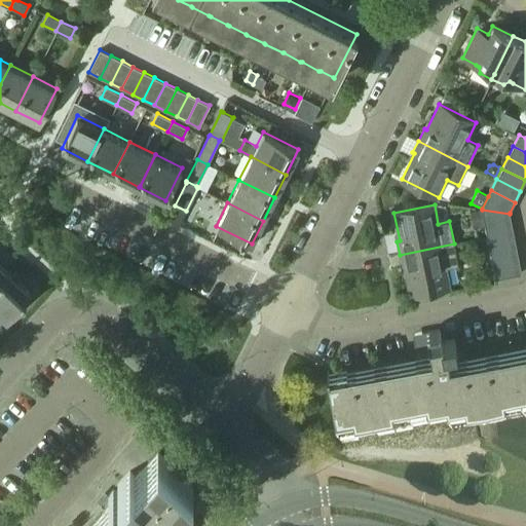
[(485,226),(482,210),(482,209),(470,211),(473,228),(485,226)]
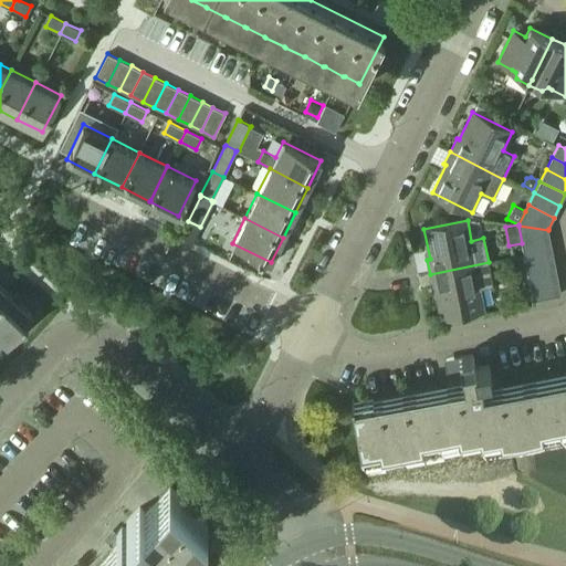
[(523,248),(551,242),(548,230),(519,226),(522,243),(523,248)]
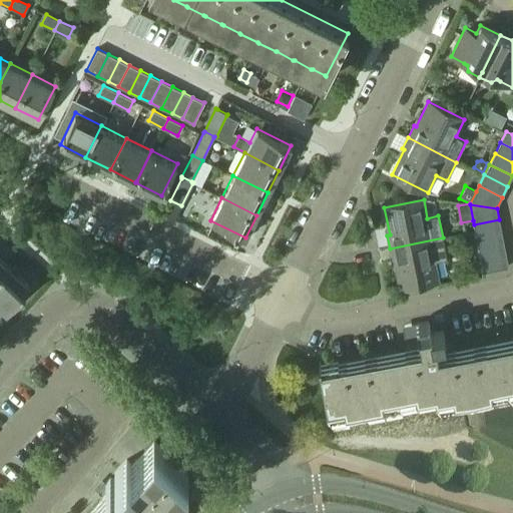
[(499,219),(474,224),(475,232),(476,236),(501,231),(499,219)]
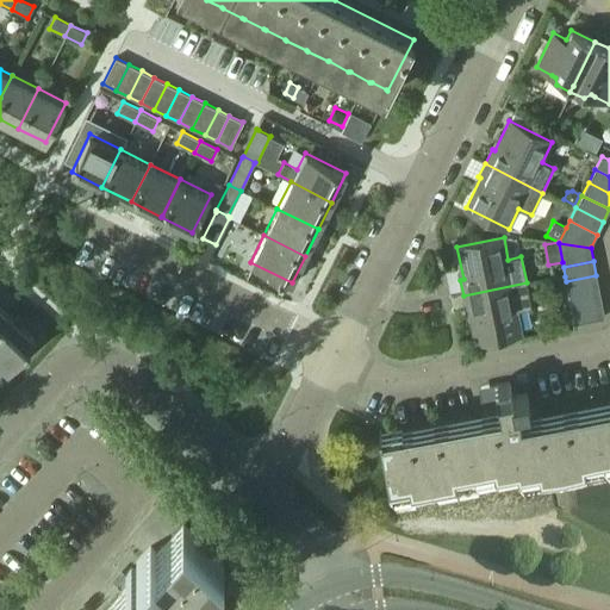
[(568,296),(599,290),(596,275),(566,281),(567,288),(568,296)]
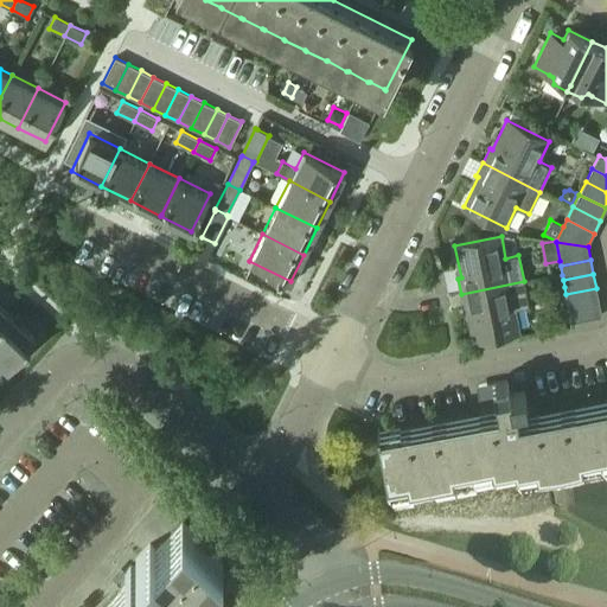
[(524,281),(461,294),(464,308),(466,308),(473,340),(521,331),(516,308),(529,306),(524,281)]
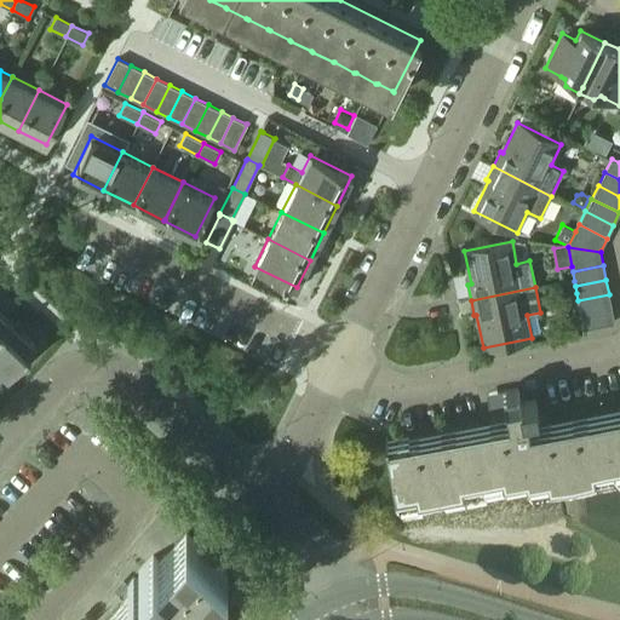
[(609,294),(578,300),(580,310),(581,315),(612,308),(609,294)]
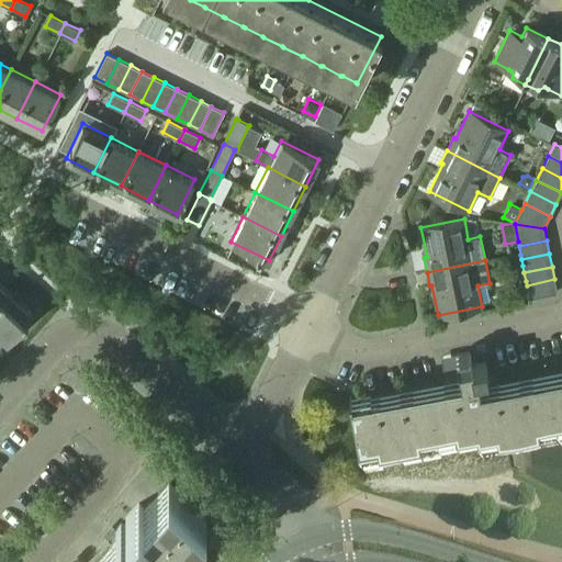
[(527,285),(529,298),(557,292),(554,279),(527,285)]
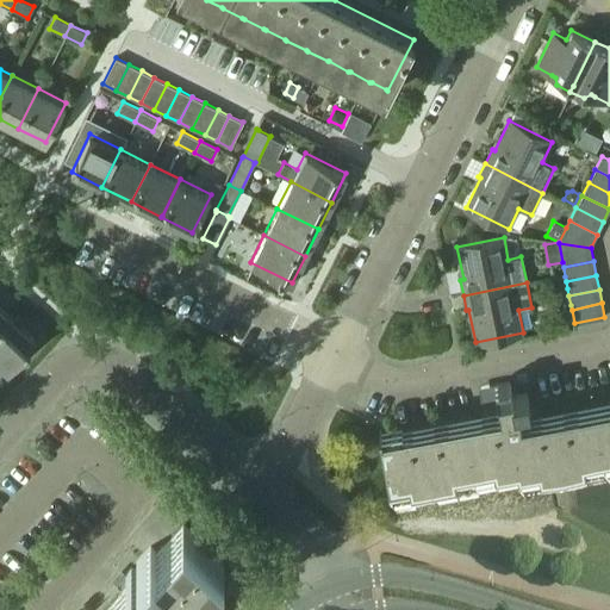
[(564,309),(559,310),(561,325),(574,323),(572,310),(571,307),(564,309)]
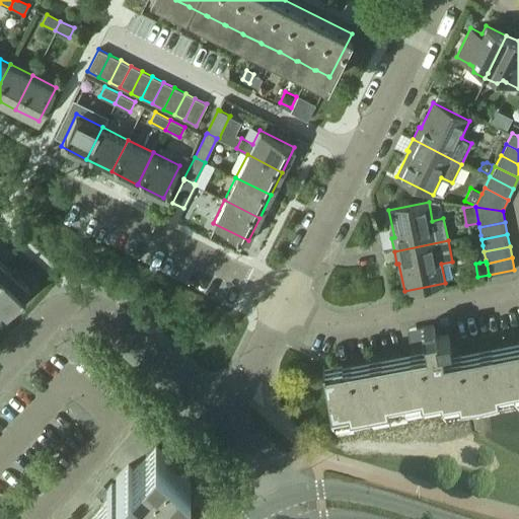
[(0,263),(0,279),(8,271),(0,263)]
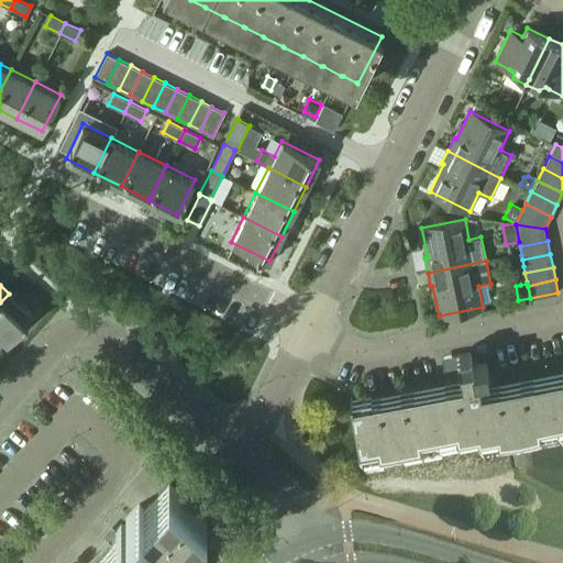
[(9,294),(0,302),(0,337),(7,343),(33,315),(9,294)]
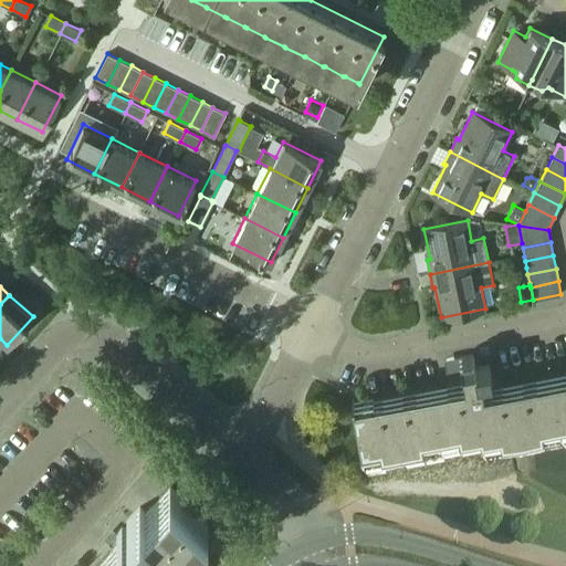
[(565,447),(565,379),(494,394),(489,365),(475,368),(473,355),(446,360),(451,390),(355,409),(354,400),(352,401),(365,475),(446,460),(443,448),(482,440),(484,451),(522,443),(524,456),(565,447)]
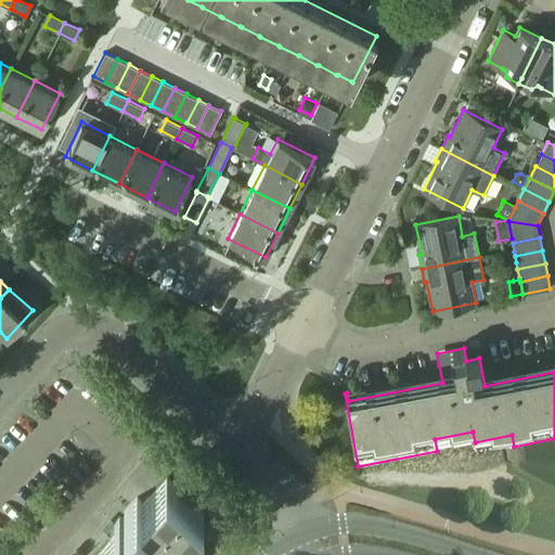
[(93,554),(176,554),(199,529),(192,521),(203,508),(166,475),(141,503),(137,499),(114,524),(119,527),(93,554)]
